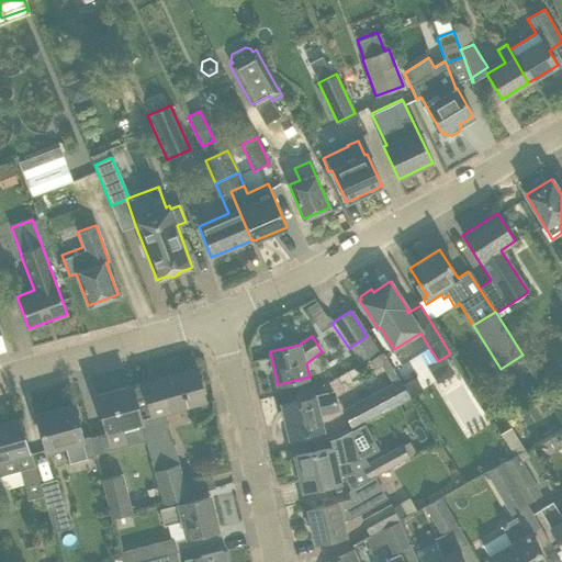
[(197,368),(141,383),(146,404),(150,418),(155,430),(163,457),(164,457),(176,453),(164,413),(186,407),(206,401),(197,368)]
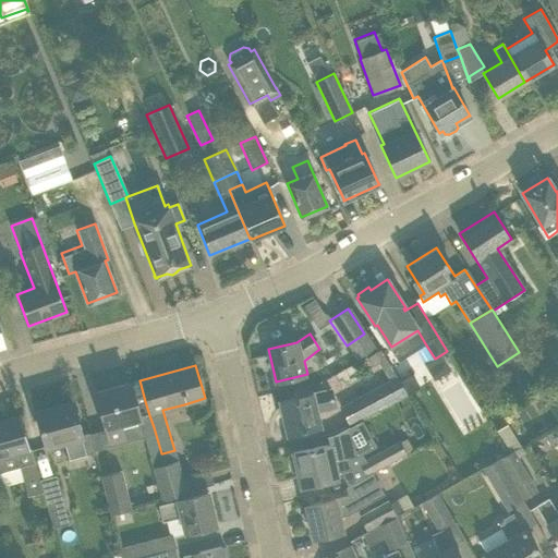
[(349,427),(407,395),(399,381),(396,376),(339,409),(349,427)]
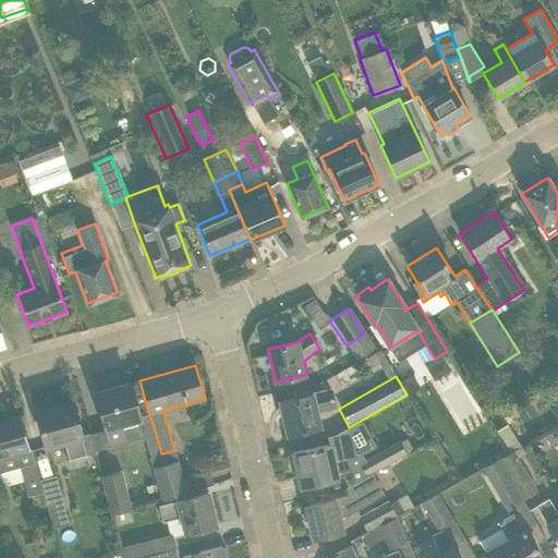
[(411,376),(399,381),(407,395),(417,389),(411,376)]
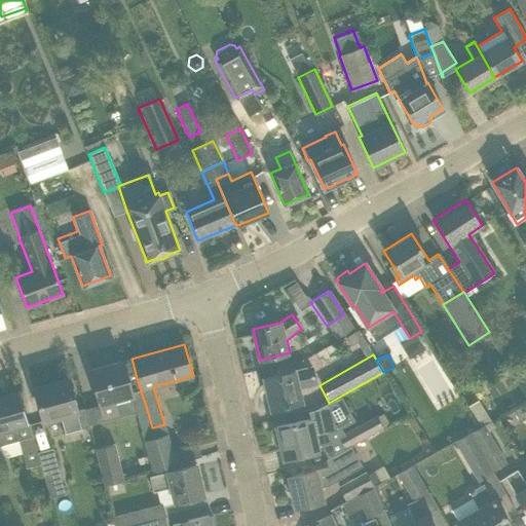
[(100,406),(90,408),(95,423),(136,412),(133,400),(132,395),(127,381),(122,361),(90,370),(100,406)]
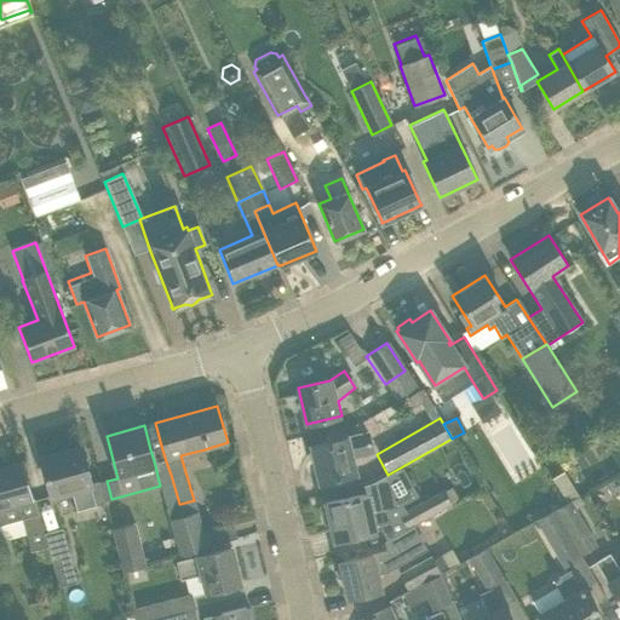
[(355,459),(372,455),(367,434),(311,446),(320,482),(357,472),(355,459)]
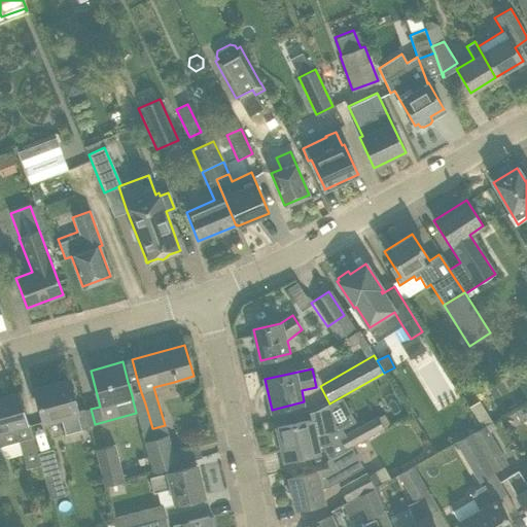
[(84,410),(76,412),(67,379),(66,379),(67,380),(35,389),(35,387),(34,388),(45,427),(61,422),(64,435),(81,430),(80,429),(90,427),(84,410)]
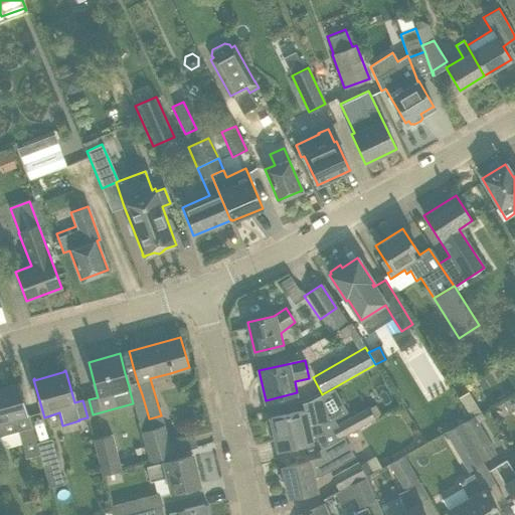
[(17,383),(0,388),(0,436),(18,432),(25,458),(39,454),(28,413),(26,414),(17,383)]
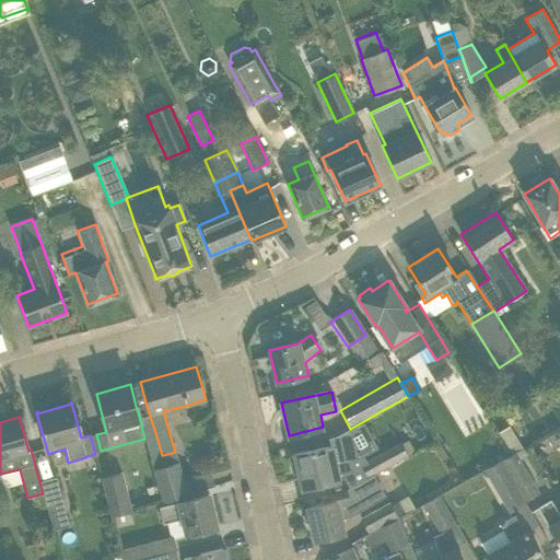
[(154,429),(150,417),(140,420),(141,426),(144,439),(149,458),(162,455),(154,429)]
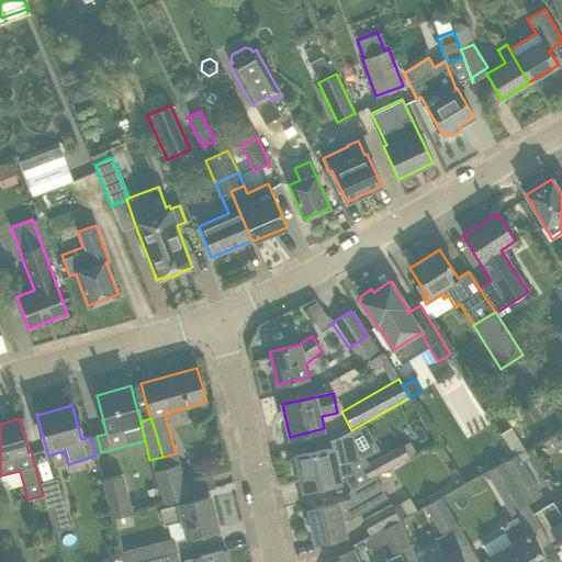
[(357,459),(350,430),(336,438),(329,439),(330,447),(294,456),(295,458),(289,459),(293,473),(299,472),(303,490),(339,482),(338,476),(353,472),(351,461),(359,460),(358,459),(357,459)]
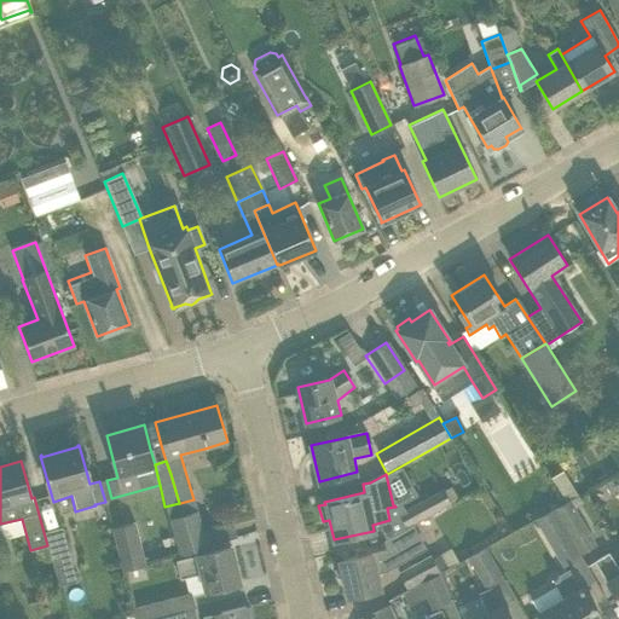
[(602,484),(591,490),(599,503),(609,498),(602,484)]
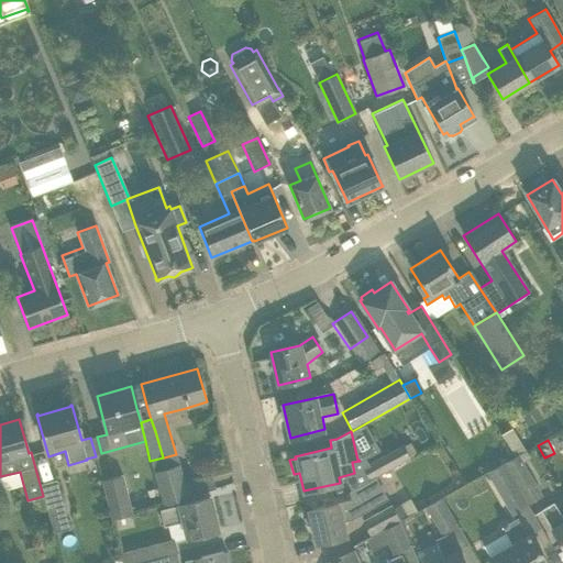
[(404,446),(403,446),(408,456),(409,456),(416,453),(409,443),(404,446)]
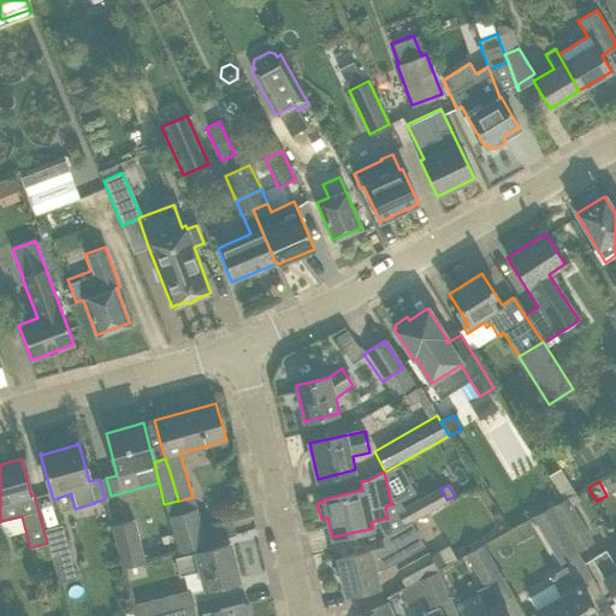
[(409,522),(448,501),(446,499),(440,489),(439,486),(395,511),(403,527),(410,523),(409,522)]
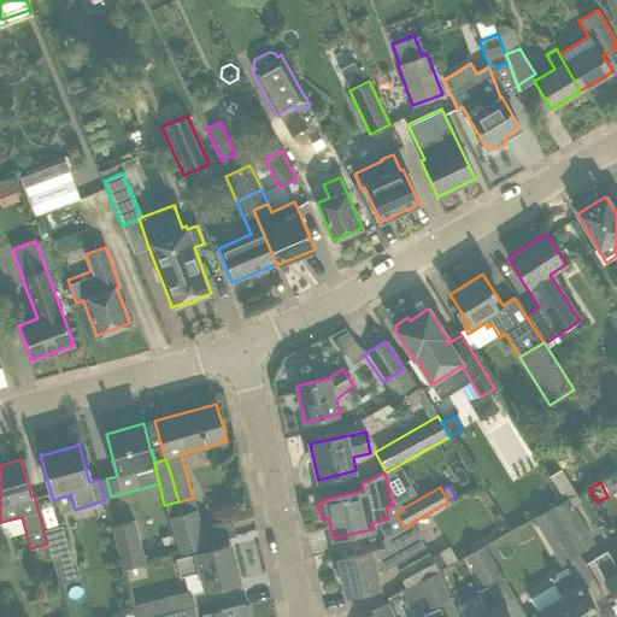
[(564,500),(551,507),(568,538),(585,528),(573,507),(580,504),(574,494),(564,500)]
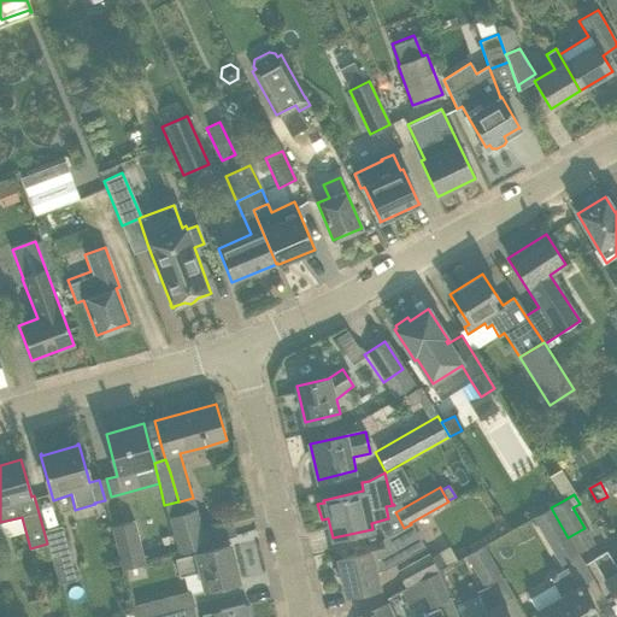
[(178,501),(164,505),(178,554),(207,546),(193,498),(180,501),(178,501)]
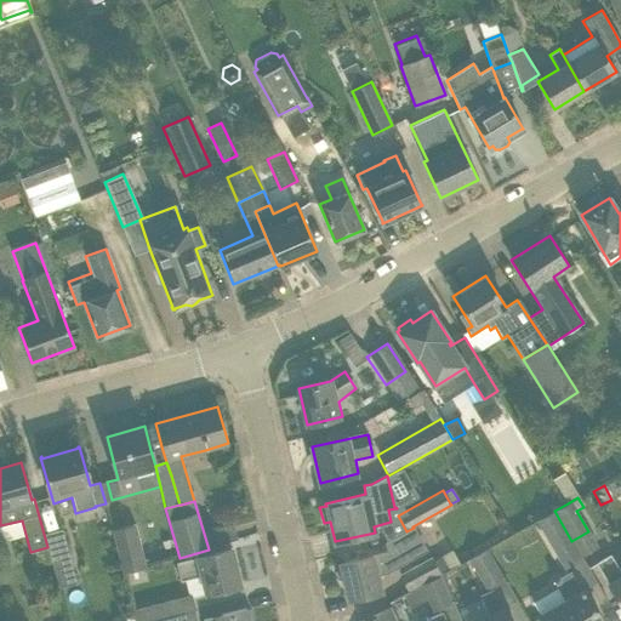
[(582,559),(581,557),(554,511),(535,522),(564,570),(582,559)]
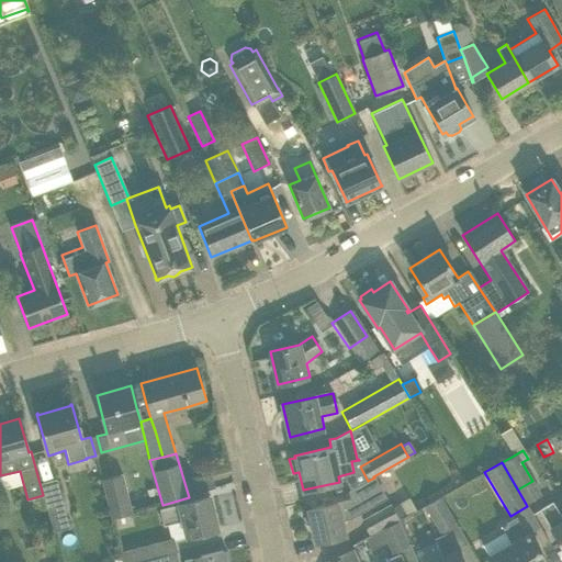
[(147,492),(128,497),(122,474),(101,481),(112,520),(163,505),(157,486),(156,486),(150,489),(147,492)]
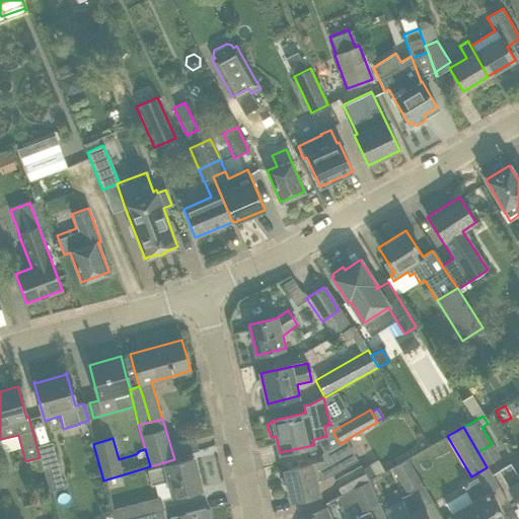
[(49,492),(64,488),(53,442),(38,446),(49,492)]
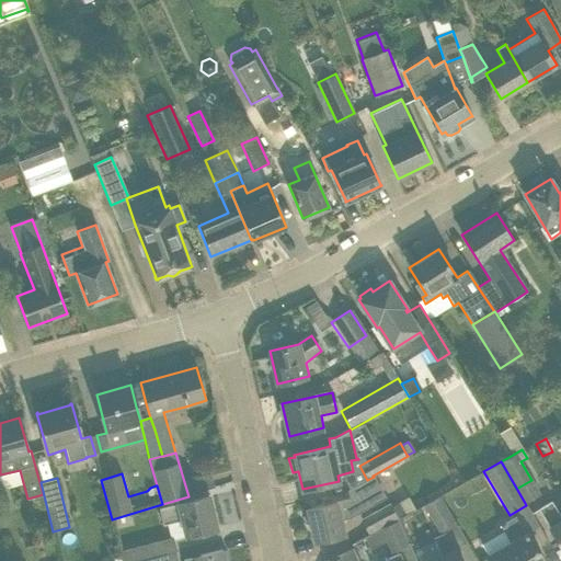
[(328,503),(307,507),(315,542),(336,537),(345,535),(341,521),(348,518),(367,507),(369,502),(359,484),(348,490),(347,491),(348,499),(338,501),(328,503)]
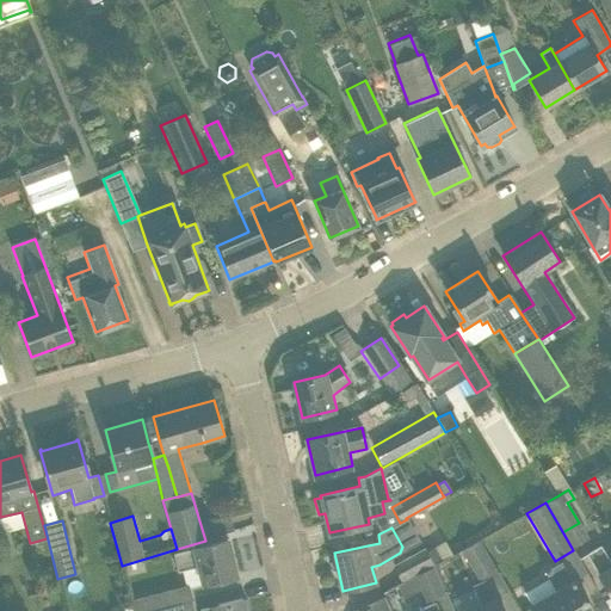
[(199,585),(236,575),(227,539),(173,554),(177,572),(196,567),(199,585)]
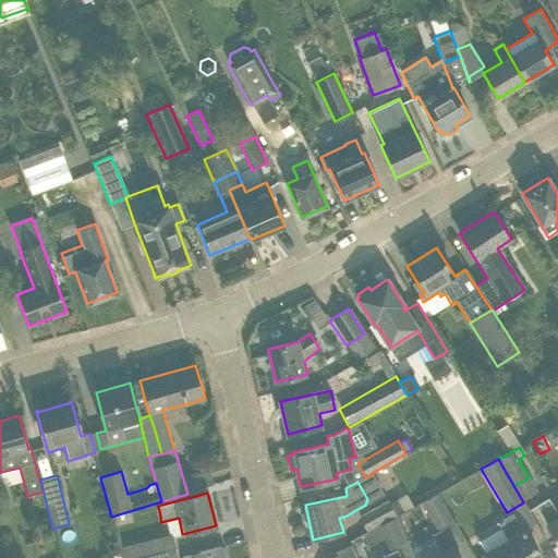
[(437,493),(420,504),(436,530),(438,529),(453,520),(437,493)]
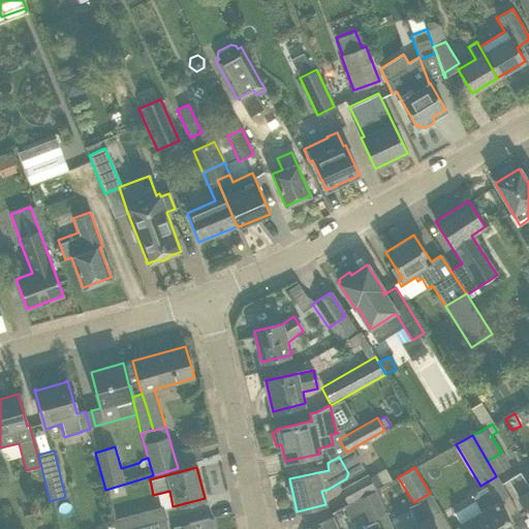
[(519,497),(518,497),(528,515),(528,485),(521,471),(508,478),(519,497)]
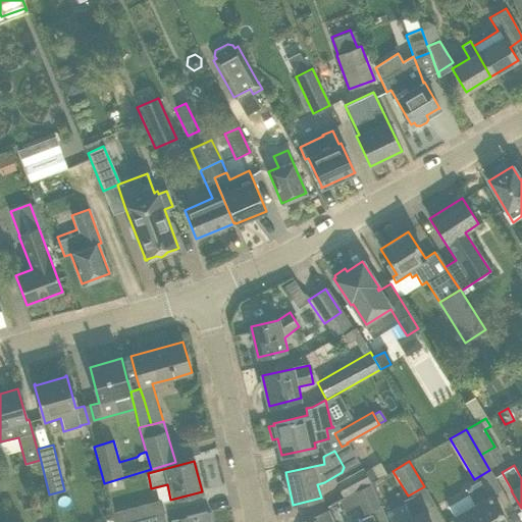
[(369,483),(379,478),(372,466),(363,471),(362,468),(334,482),(342,499),(354,491),(369,483)]
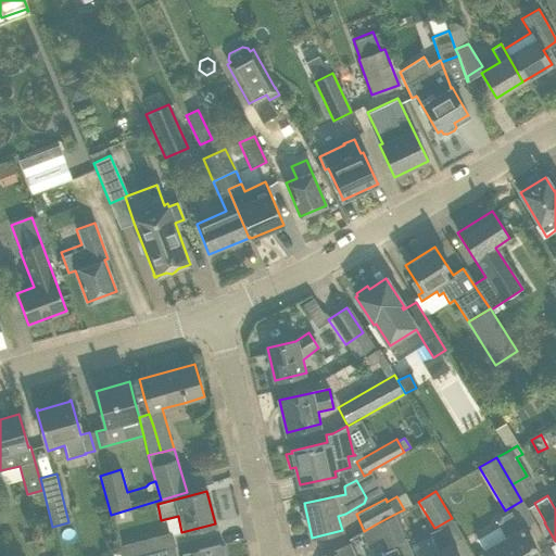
[(539,555),(521,527),(520,528),(510,512),(495,520),(505,535),(482,550),(485,555),(539,555)]
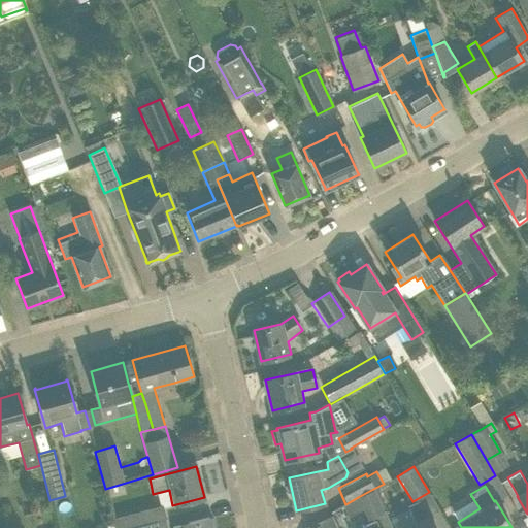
[(384,514),(373,489),(358,497),(367,520),(384,514)]
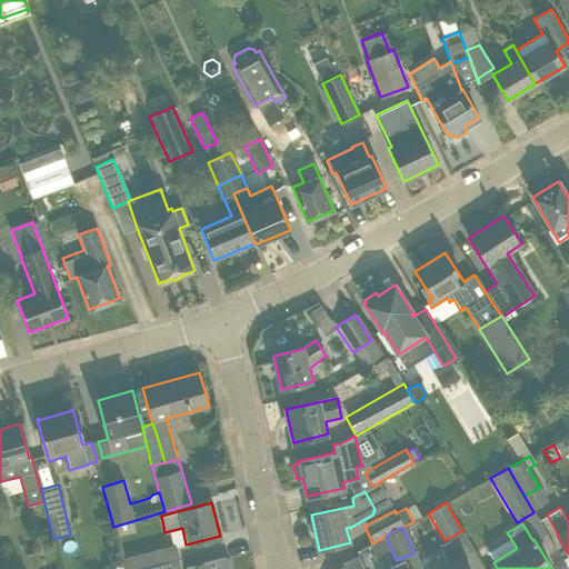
[(446,560),(431,567),(432,568),(468,568),(462,556),(473,549),(462,530),(447,539),(449,542),(440,547),(440,548),(446,560)]
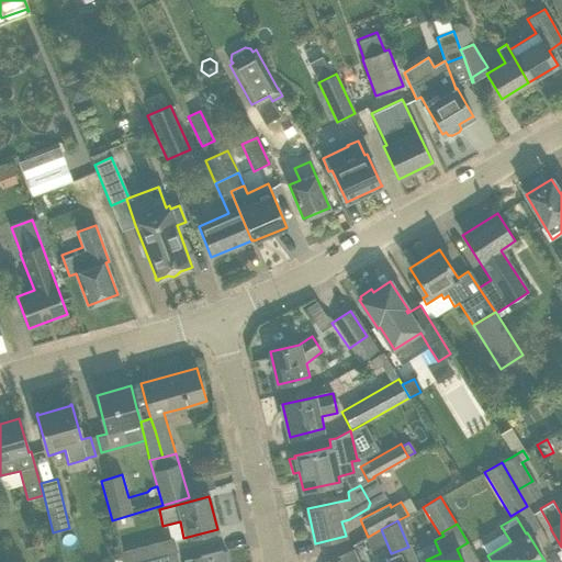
[(137,561),(177,552),(172,539),(120,553),(121,561),(137,561)]
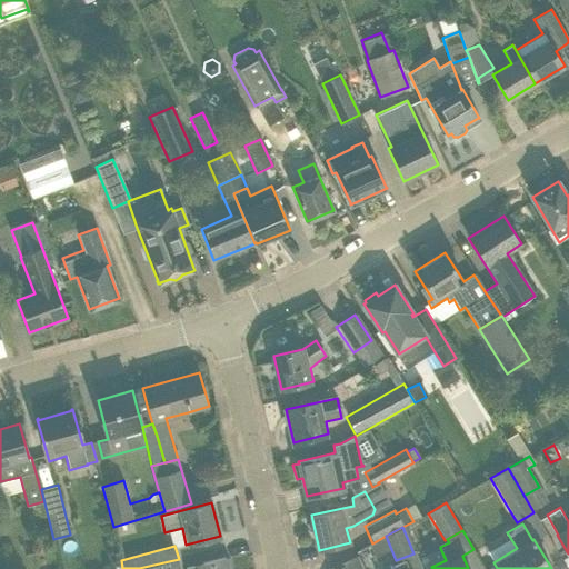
[(391,568),(421,568),(417,558),(415,552),(413,553),(400,559),(401,562),(391,567),(391,568)]
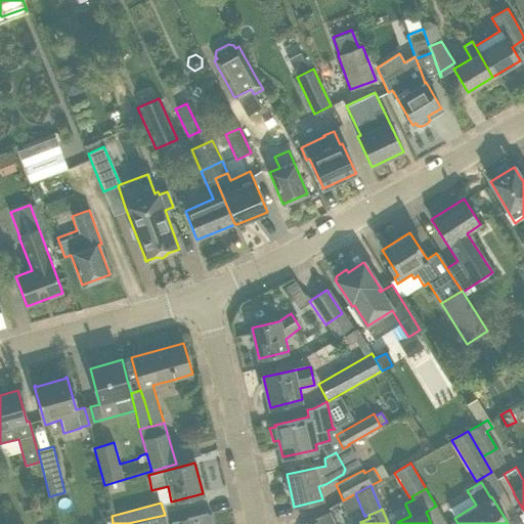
[(334,523),(330,513),(305,523),(334,523)]
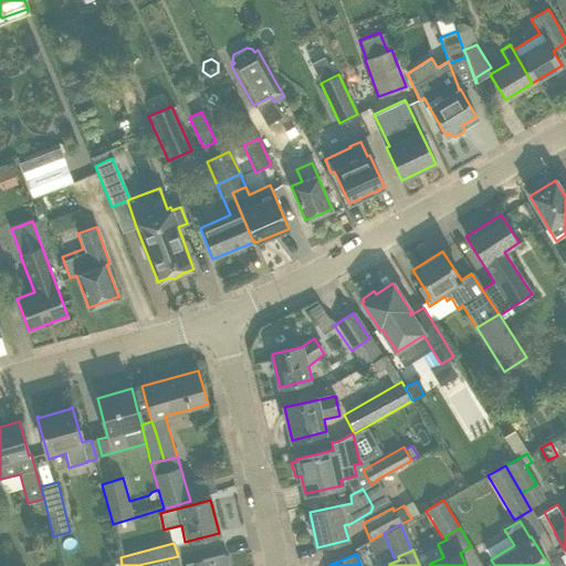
[(230,565),(229,556),(226,557),(224,556),(224,555),(201,561),(201,559),(185,564),(185,565),(230,565)]
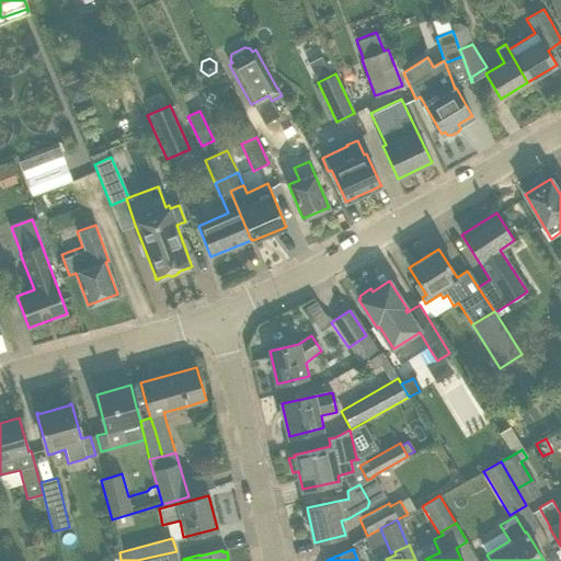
[(179,560),(176,551),(155,557),(156,560),(179,560)]
